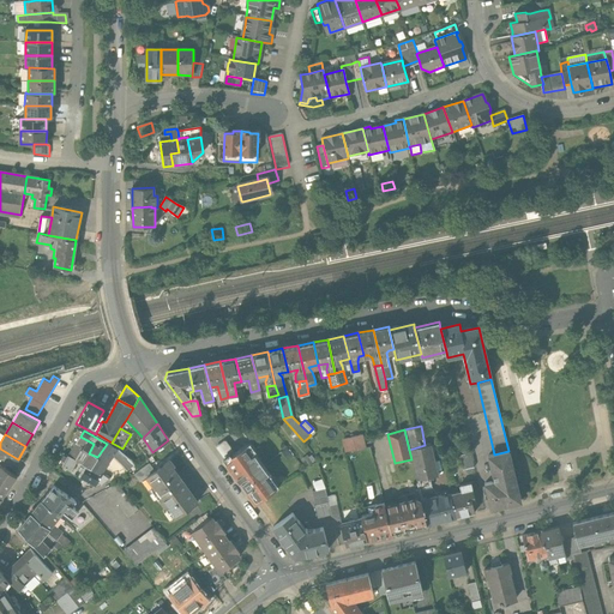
[(363,447),(361,434),(343,439),(347,452),(363,447)]
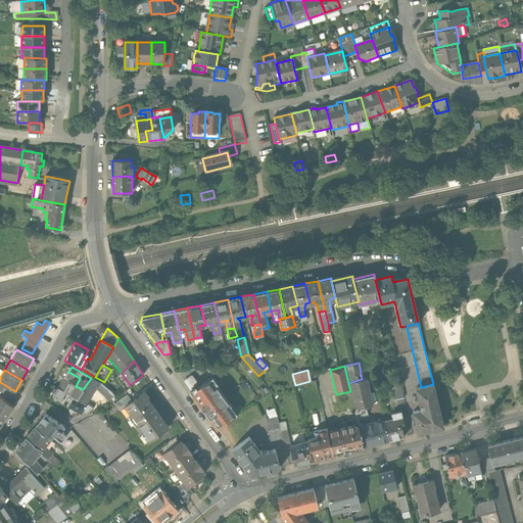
[(68,372),(57,388),(65,392),(70,395),(76,386),(80,378),(68,372)]
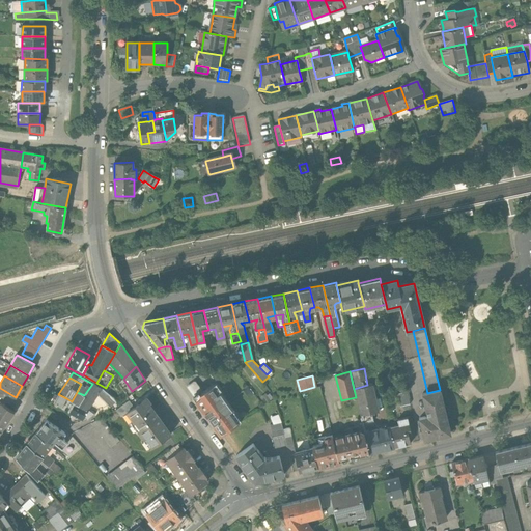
[(84,395),(78,404),(86,409),(98,393),(107,402),(109,406),(116,401),(113,398),(102,387),(93,382),(92,384),(84,395)]
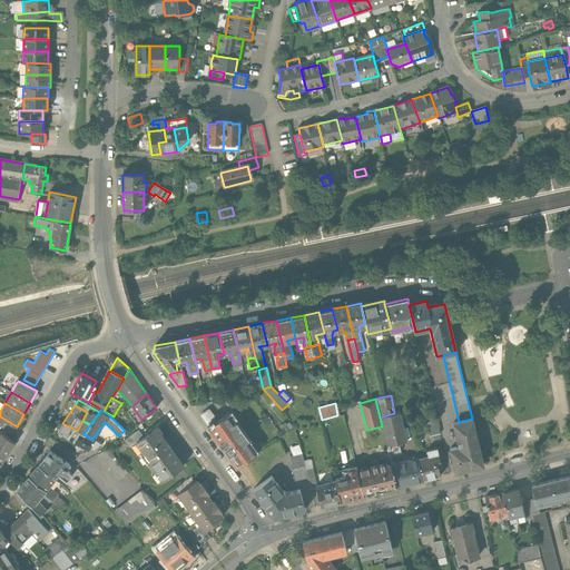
[(199,415),(208,428),(218,421),(210,410),(207,410),(199,415)]
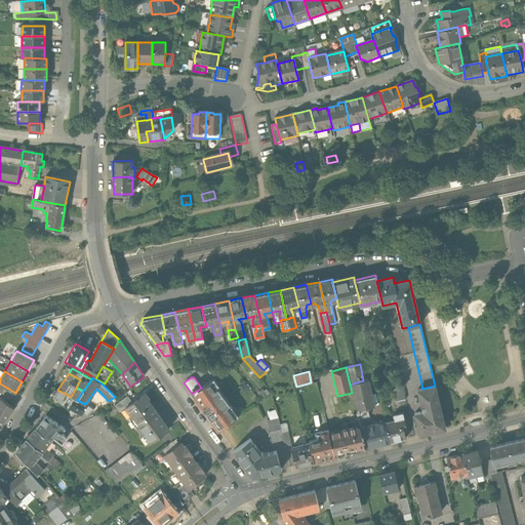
[(363,380),(350,385),(352,393),(358,419),(368,416),(367,410),(370,409),(369,408),(374,407),(368,379),(363,380)]
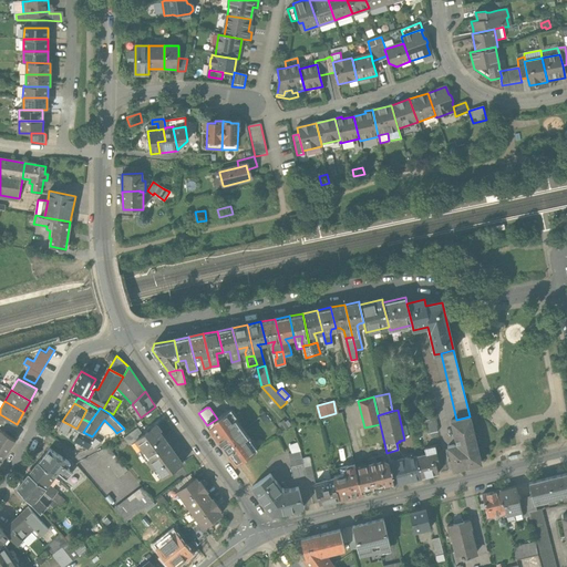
[(236,465),(258,450),(257,449),(254,451),(246,441),(249,437),(234,418),(230,420),(225,412),(217,419),(207,425),(236,465)]
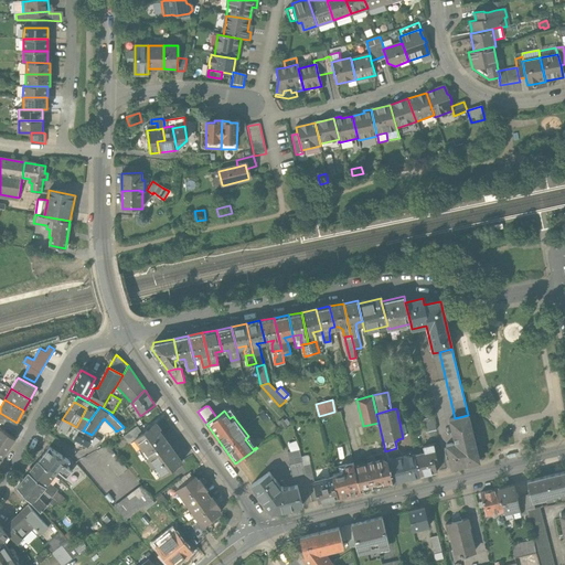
[(479,461),(468,415),(455,418),(449,419),(455,443),(446,446),(451,469),(479,461)]
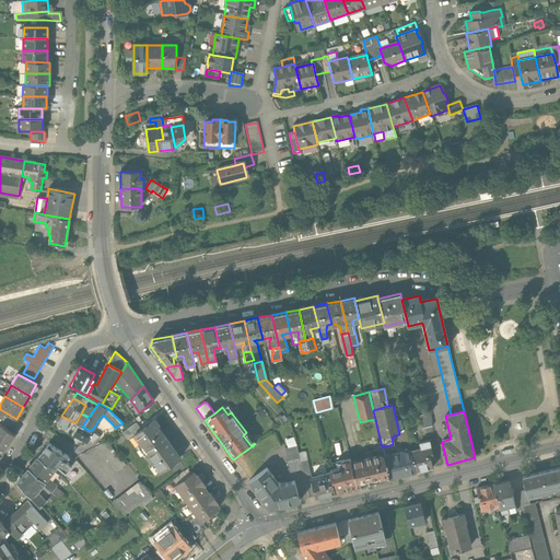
[(91,431),(82,427),(89,417),(81,413),(76,423),(79,424),(73,433),(86,441),(88,439),(91,441),(101,436),(91,431)]
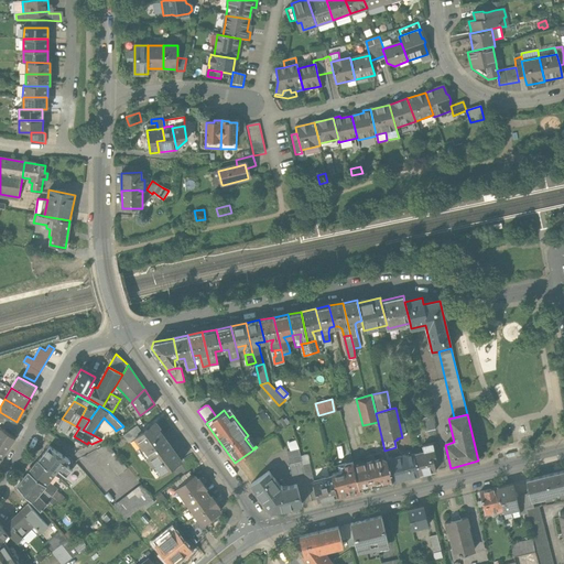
[(435,430),(432,416),(422,419),(425,432),(435,430)]
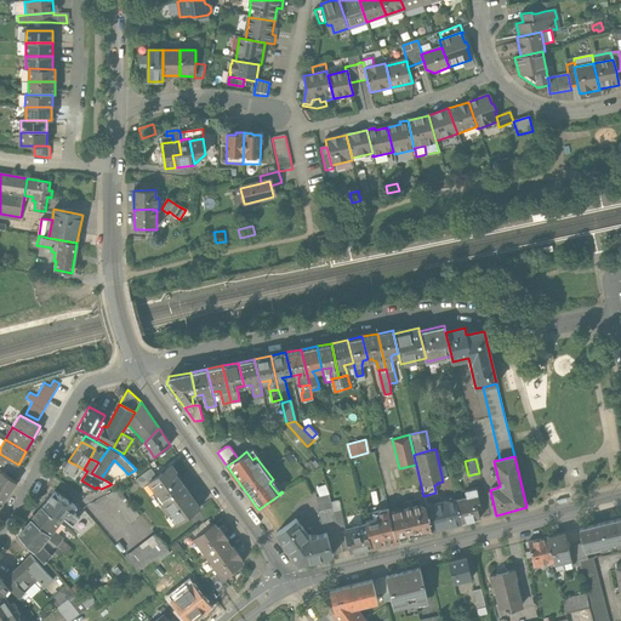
[(311,460),(305,465),(309,473),(319,467),(314,461),(312,462),(311,460)]
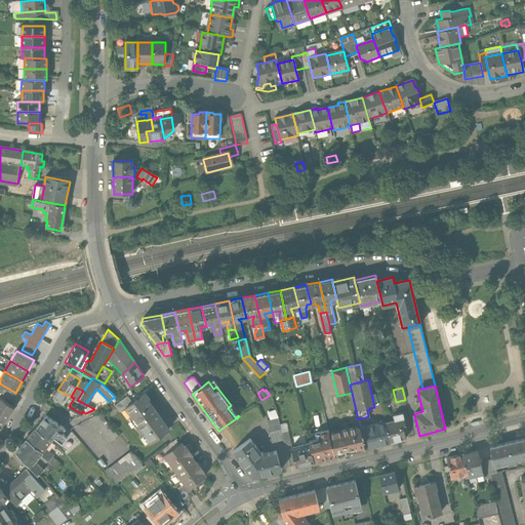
[(61,403),(66,394),(57,390),(52,399),(61,403)]
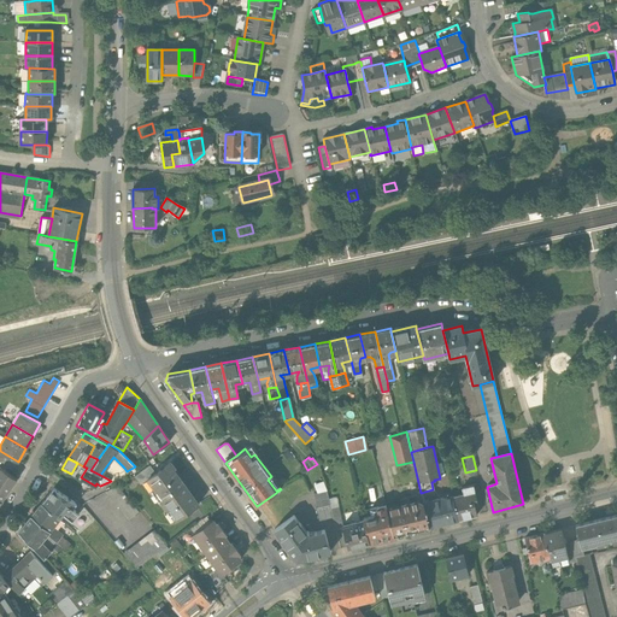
[(158,501),(159,501),(182,485),(172,469),(174,468),(169,463),(156,472),(147,479),(154,489),(151,492),(158,501)]
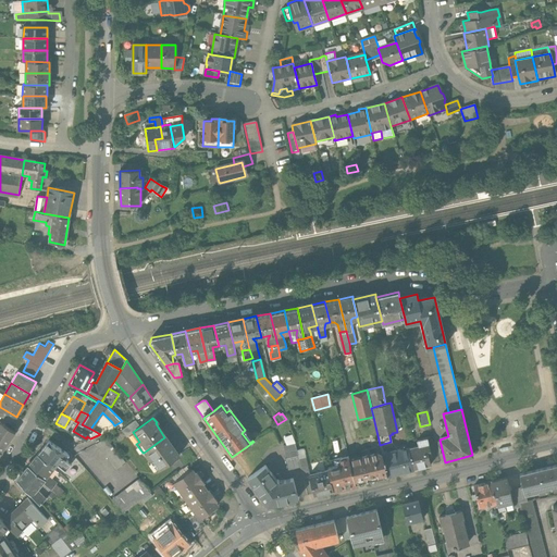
[(127,436),(133,432),(140,426),(135,419),(122,429),(127,436)]
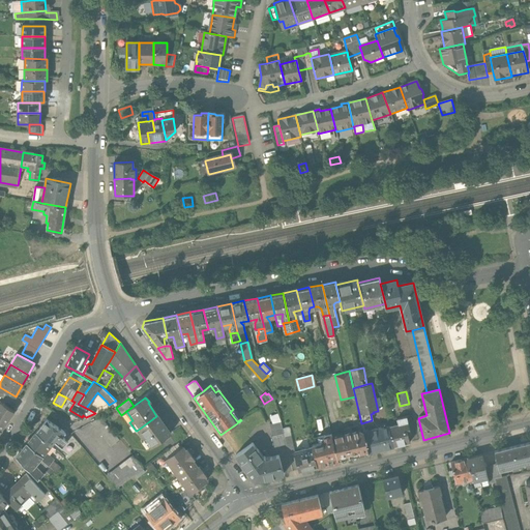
[(0,431),(13,411),(1,402),(0,403),(0,431)]
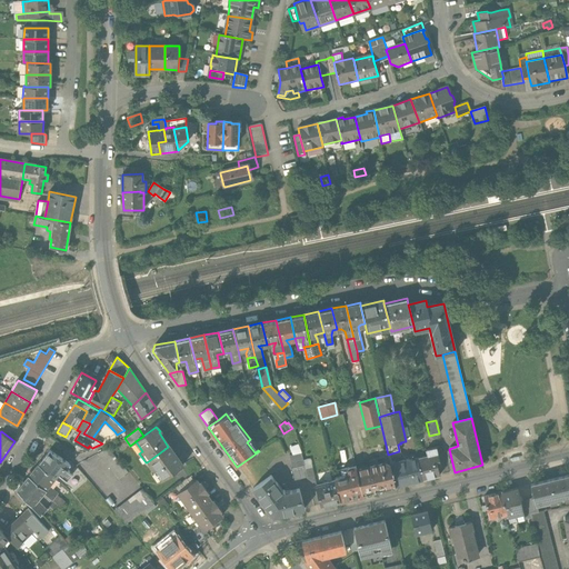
[(295,481),(307,478),(303,461),(301,453),(298,445),(290,448),(293,456),(289,457),(295,481)]
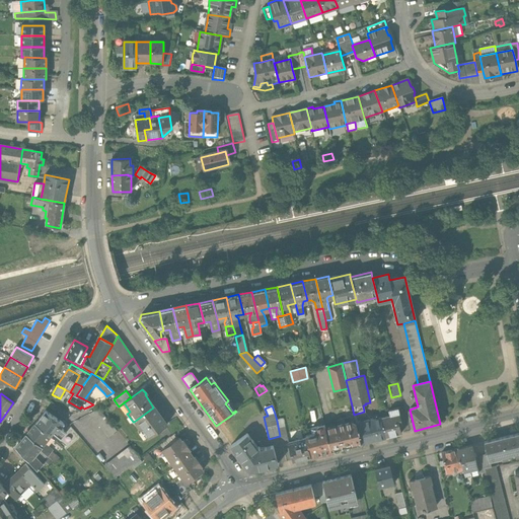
[(166,425),(153,408),(134,422),(141,430),(143,428),(150,437),(166,425)]
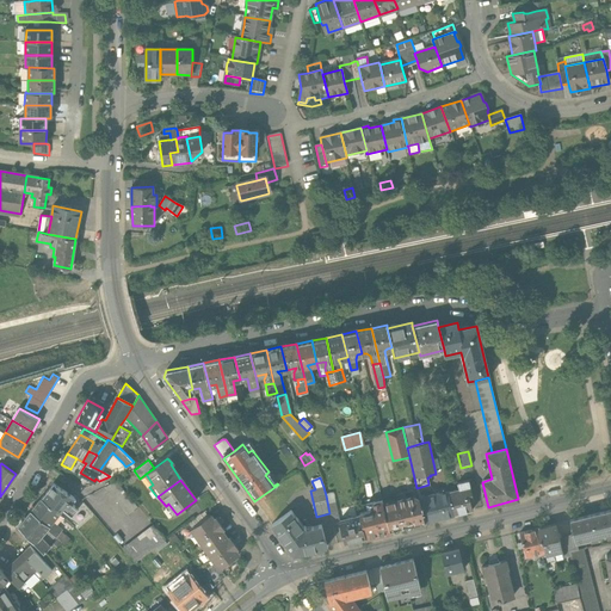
[(136,505),(116,481),(106,488),(128,513),(136,505)]
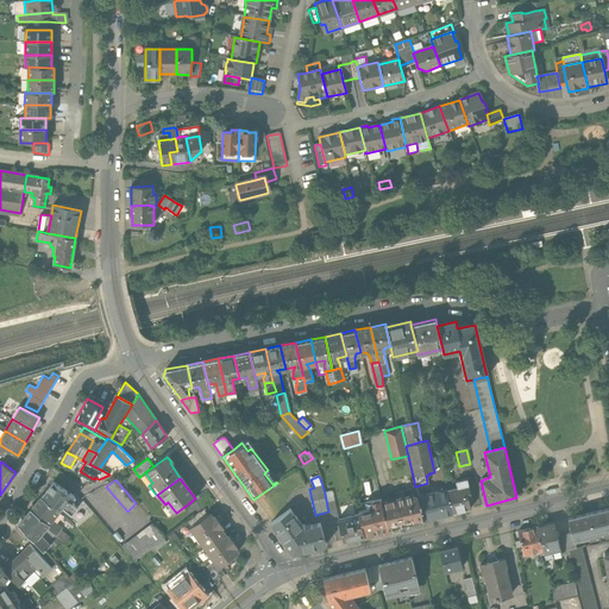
[(458,488),(446,490),(452,514),(471,509),(468,498),(471,498),(468,479),(456,482),(458,488)]
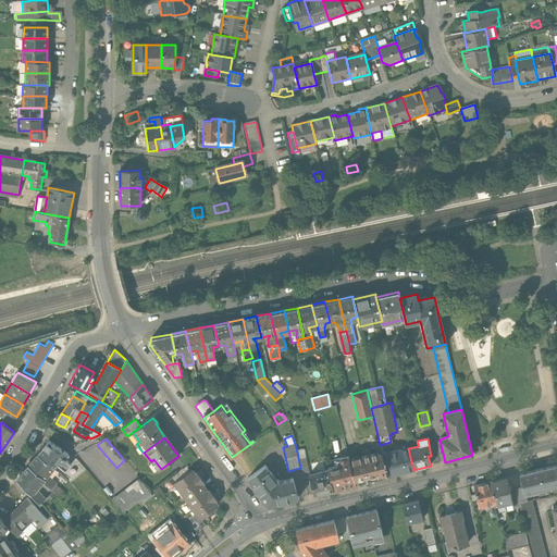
[(72,463),(65,458),(70,454),(48,441),(37,454),(53,467),(57,465),(65,471),(72,463)]
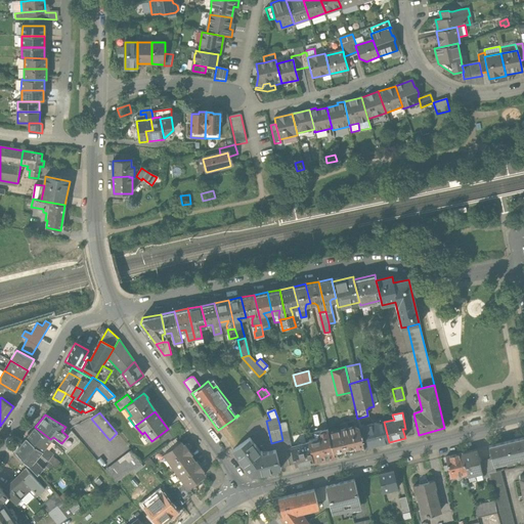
[(340,429),(328,432),(334,455),(343,453),(359,449),(364,448),(359,428),(357,421),(339,425),(340,429)]
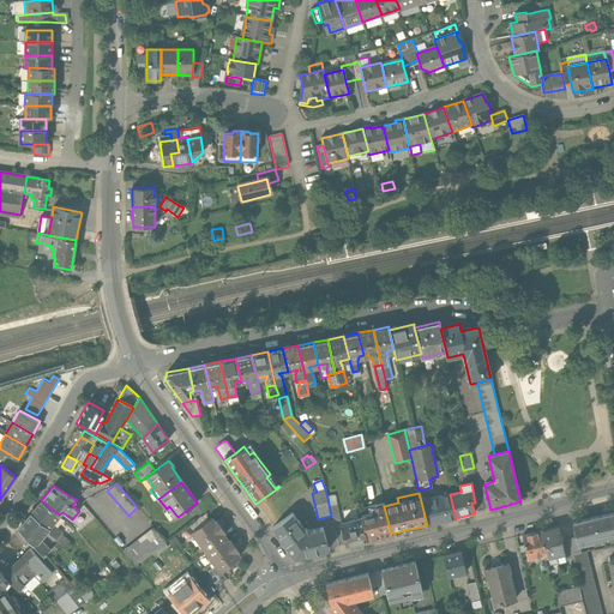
[(450,494),(421,501),(427,525),(456,518),(450,494)]
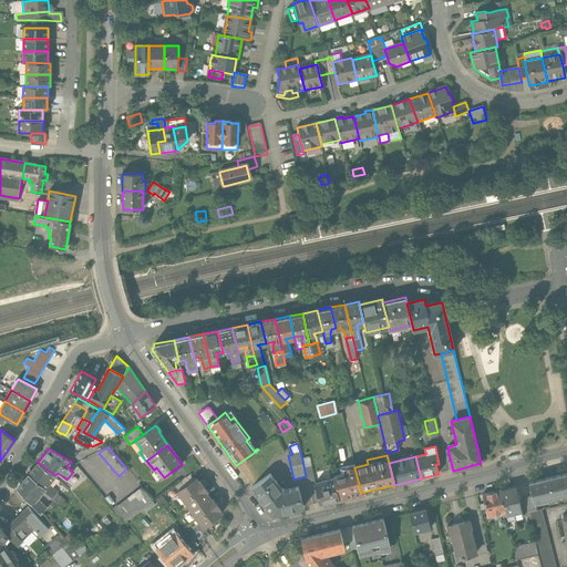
[(308,457),(302,460),(306,476),(308,482),(313,481),(308,457)]
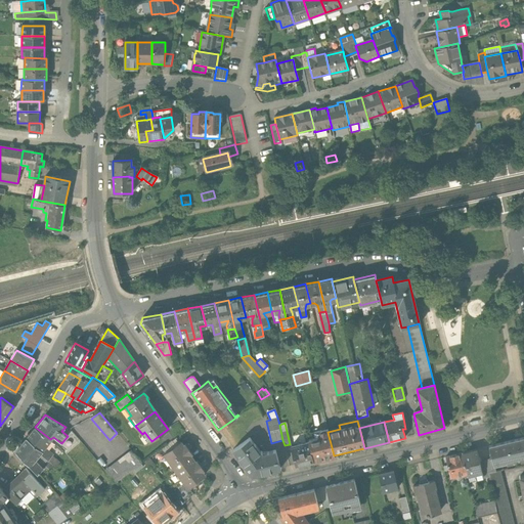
[(45,447),(50,439),(35,427),(27,438),(42,449),(45,447)]
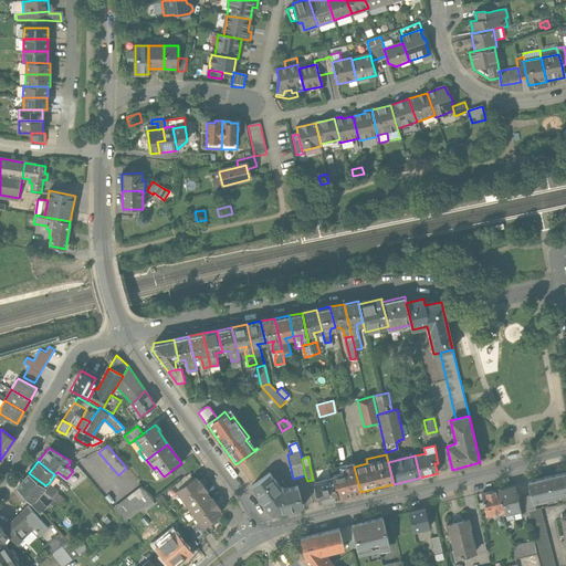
[(338,498),(360,492),(354,467),(354,463),(338,468),(341,473),(333,475),(334,478),(338,498)]
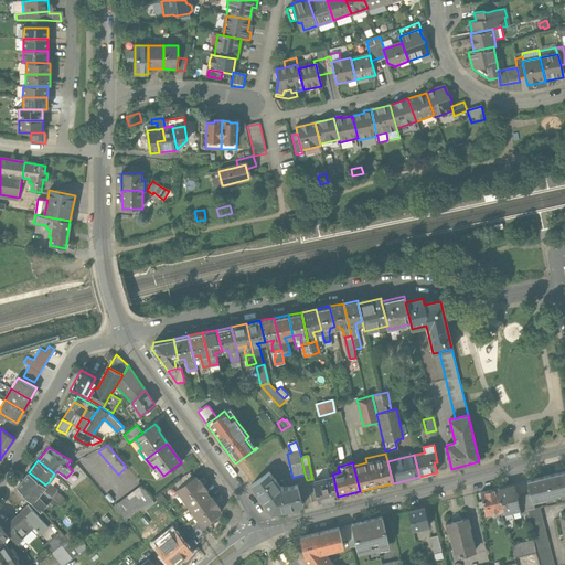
[(173,483),(178,489),(193,478),(189,471),(173,483)]
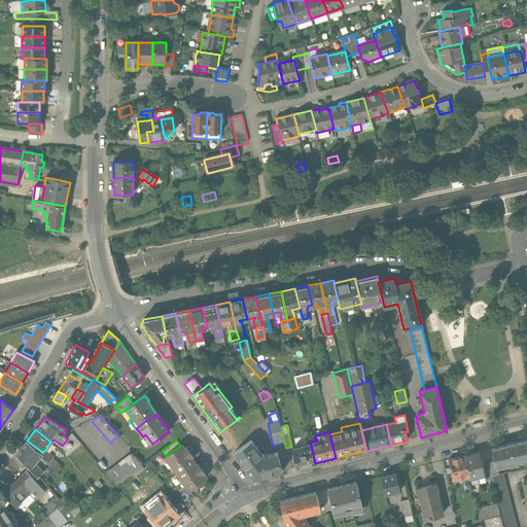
[(526,440),(511,445),(515,464),(526,461),(526,440)]
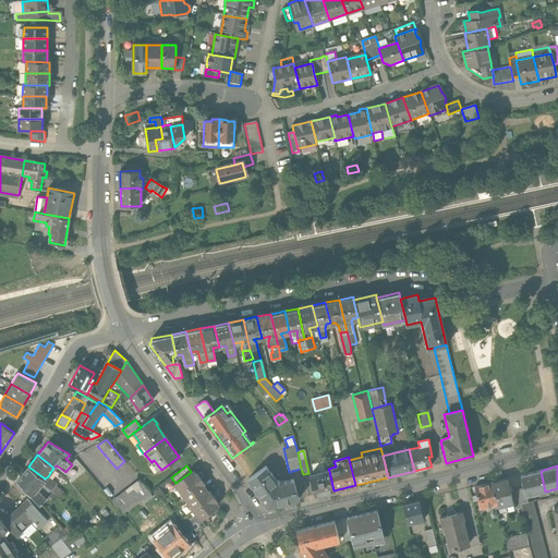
[(16,480),(40,504),(47,498),(46,496),(38,488),(44,481),(45,478),(28,466),(16,480)]
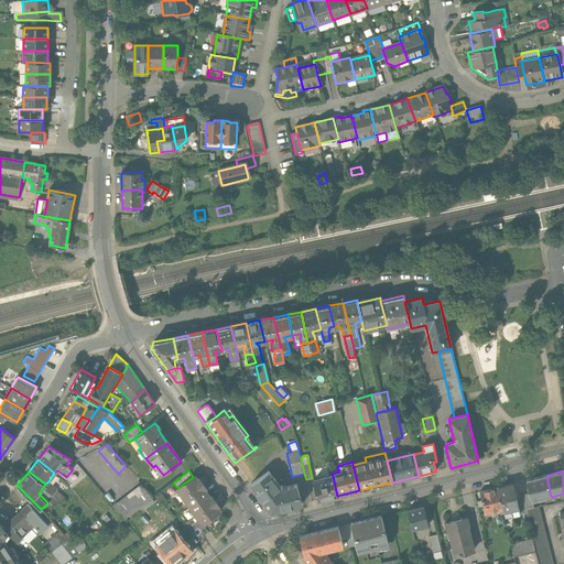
[(285,492),(281,487),(278,488),(272,481),(274,480),(269,472),(251,485),(253,488),(271,512),(278,510),(301,505),(296,486),(288,487),(289,492),(285,492)]
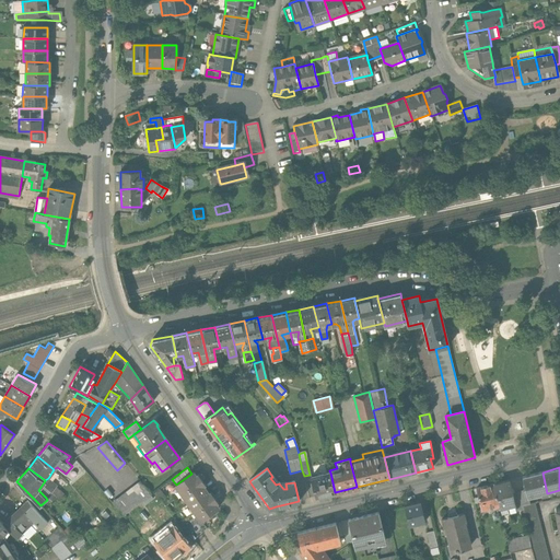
[(186,500),(190,506),(189,506),(189,509),(196,518),(198,518),(198,517),(201,521),(219,509),(193,473),(191,474),(176,485),(175,485),(177,488),(176,489),(176,491),(183,500),(185,500),(186,500)]
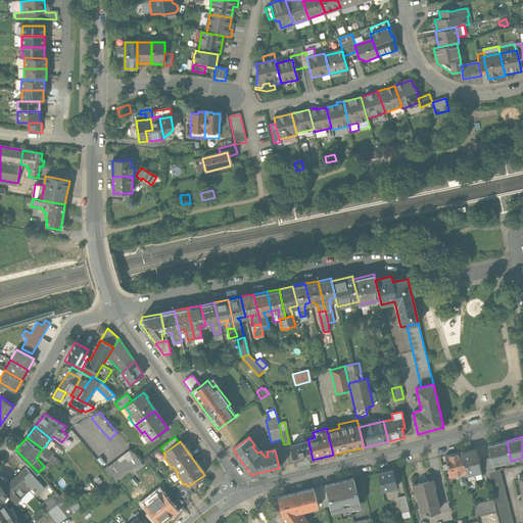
[(294,464),(313,460),(308,441),(290,446),(294,464)]
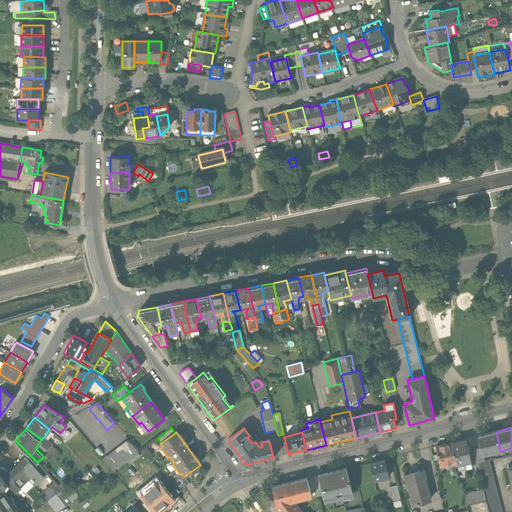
[(495,456),(501,455),(500,451),(496,432),(477,436),(480,448),(479,448),(479,449),(481,456),(483,455),(494,452),(495,456)]
